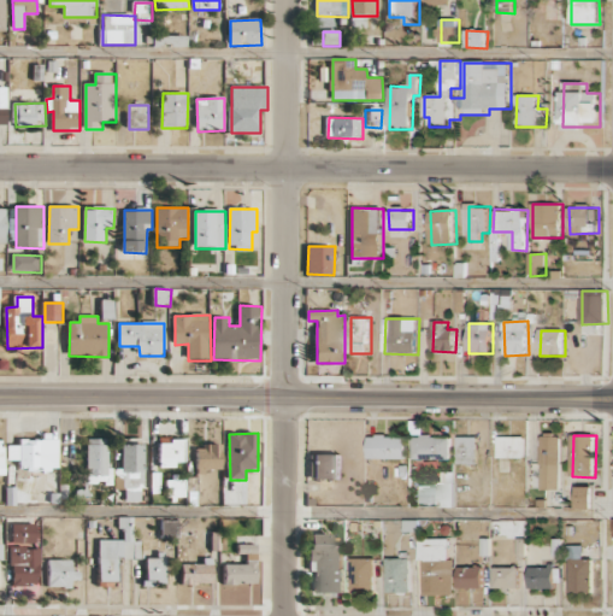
[(408,461),(410,438),(371,436),(371,459),(408,461)]
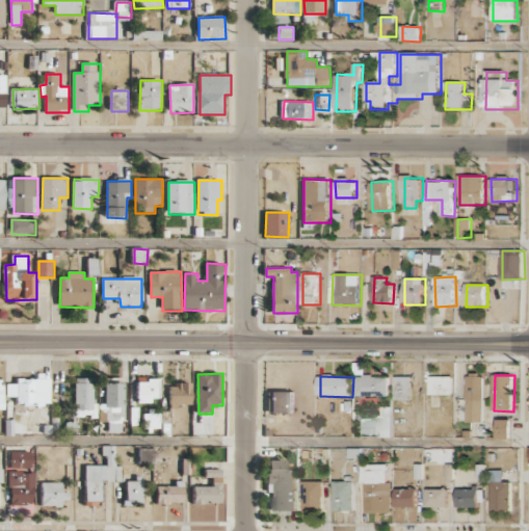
[(359,397),(392,396),(391,376),(359,377),(359,397)]
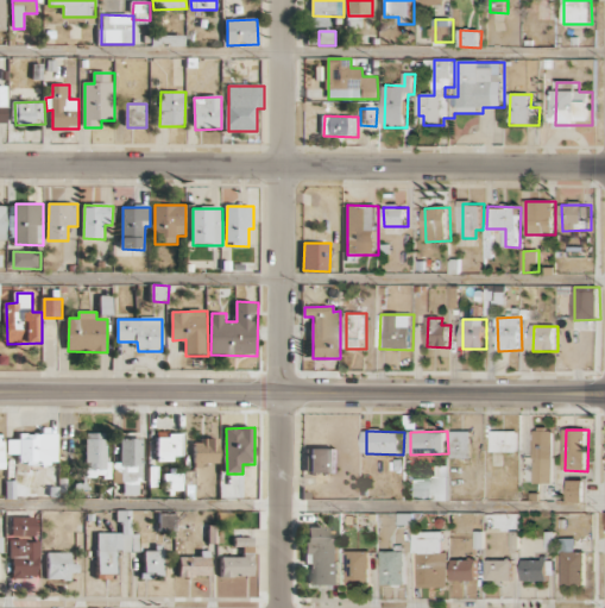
[(556,431),(536,431),(535,483),(555,484),(556,431)]
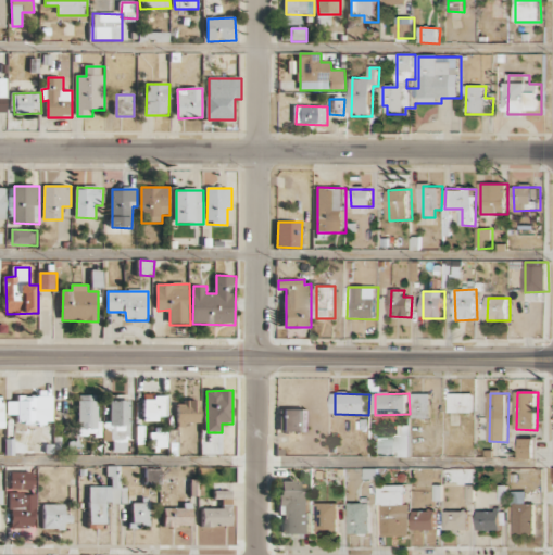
[(434,418),(434,394),(415,394),(415,418),(434,418)]
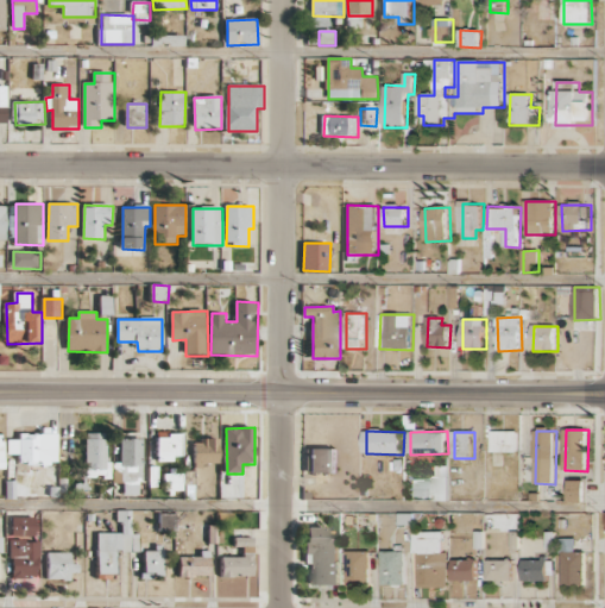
[(493,453),(520,452),(520,432),(493,432),(493,453)]
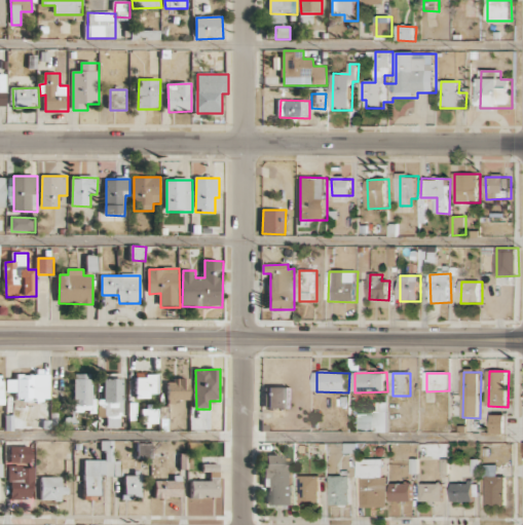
[(96,374),(76,375),(76,413),(96,412),(96,374)]
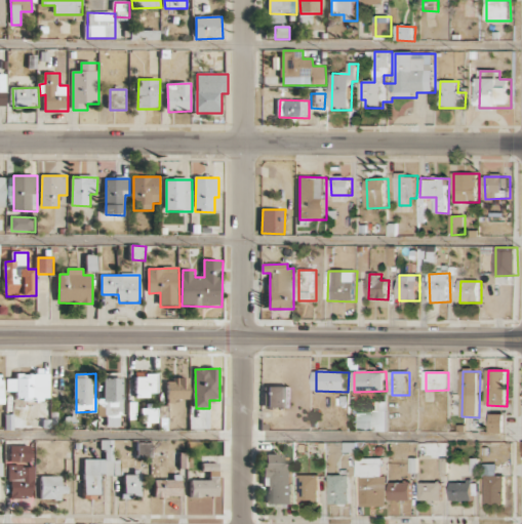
[(50,374),(17,374),(17,379),(8,379),(7,392),(17,392),(17,398),(50,399),(50,374)]
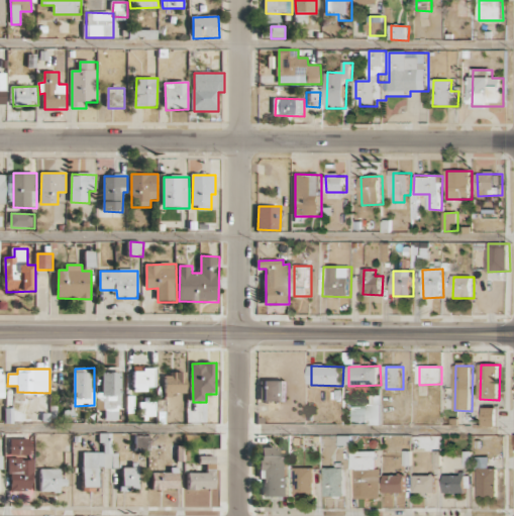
[(157,369),(135,369),(135,391),(157,391),(157,369)]
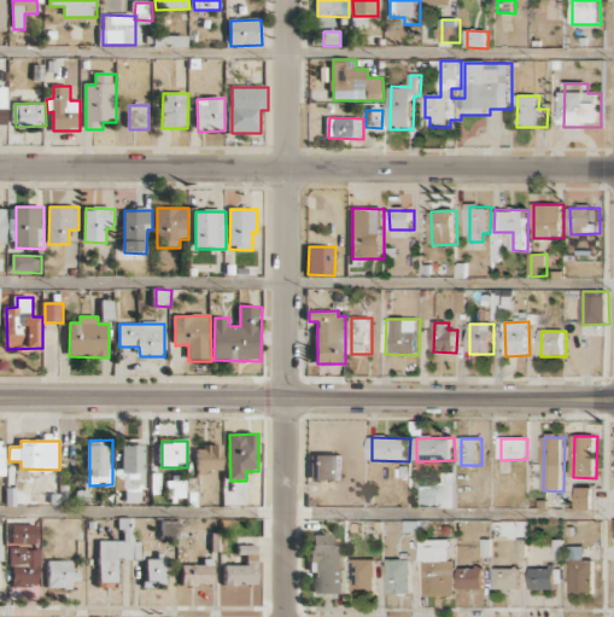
[(124,473),(146,473),(146,446),(126,446),(124,473)]
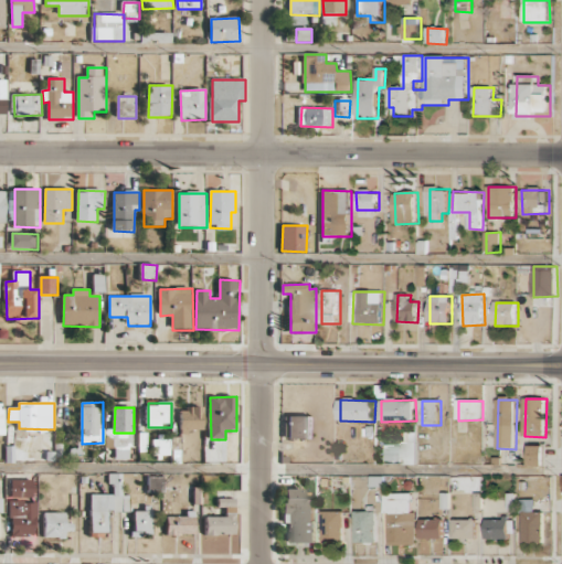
[(204,410),(181,410),(182,432),(204,432),(204,410)]
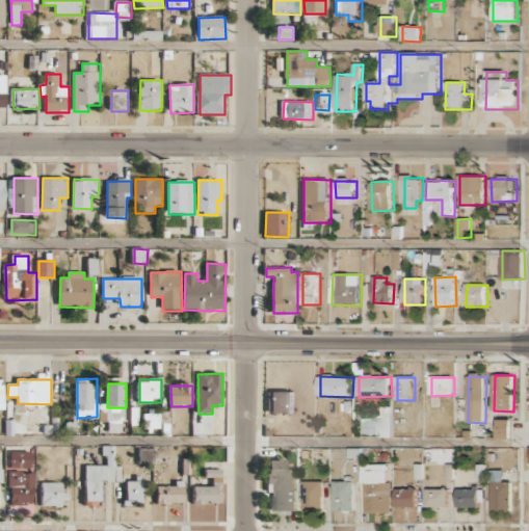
[(272,414),(296,414),(296,393),(273,393),(272,414)]
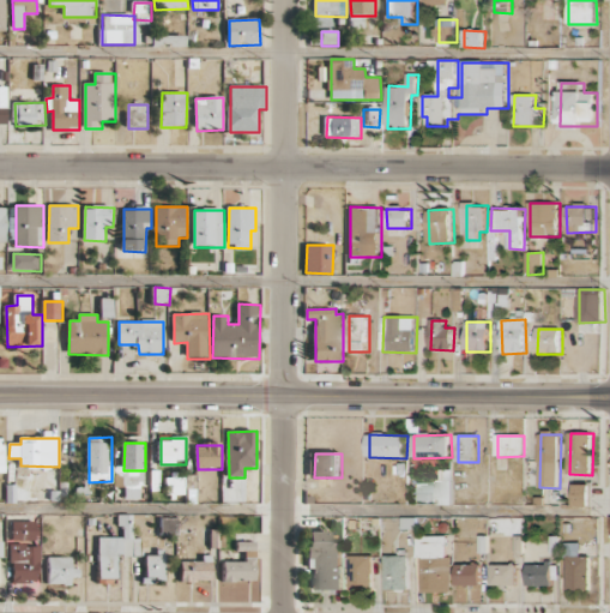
[(168,479),(168,496),(186,494),(186,479),(168,479)]
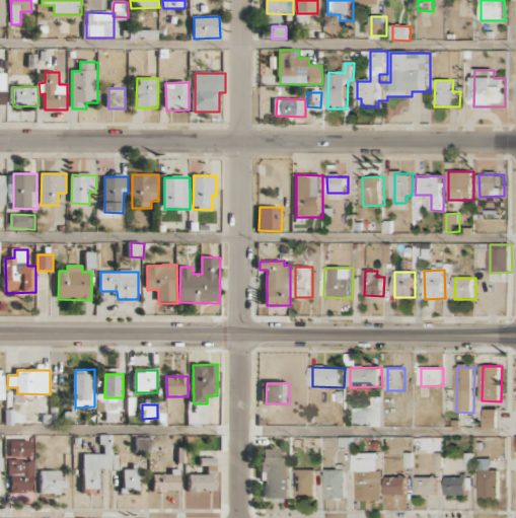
[(385,408),(356,408),(356,425),(385,425),(385,408)]
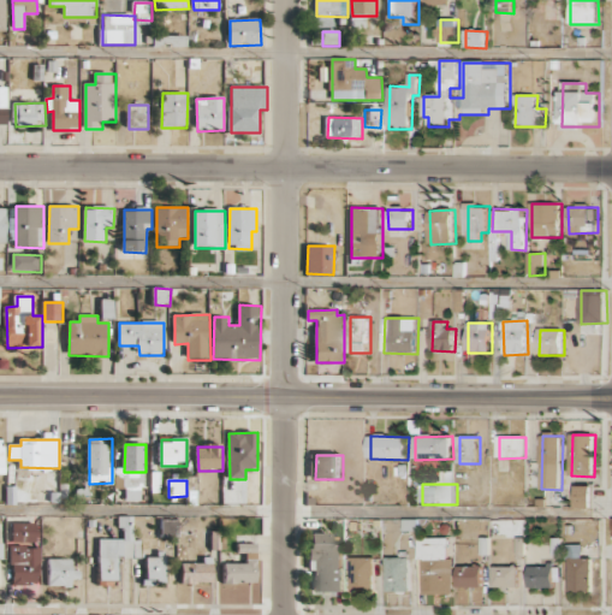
[(594,509),(595,486),(578,486),(577,508),(594,509)]
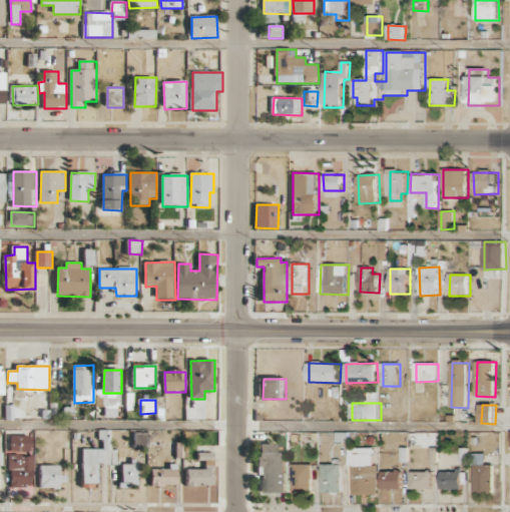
[(84,450),(84,483),(99,483),(99,465),(119,465),(119,450),(113,450),(113,431),(102,431),(102,449),(84,450)]
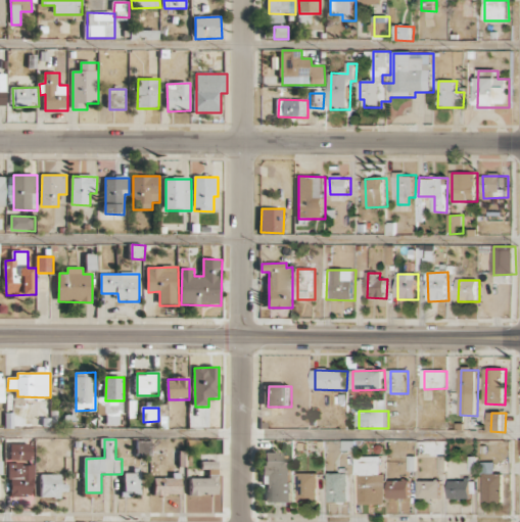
[(419,457),(448,456),(447,441),(418,442),(419,457)]
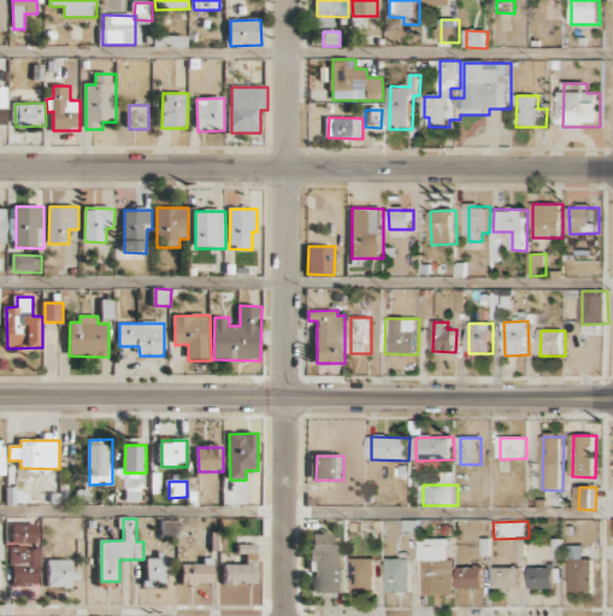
[(180,522),(165,522),(164,535),(178,537),(180,522)]
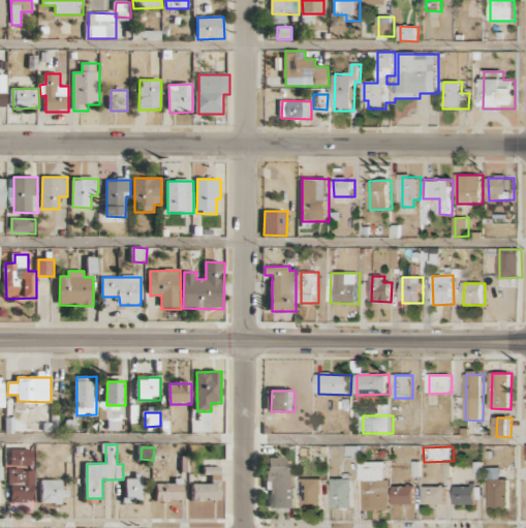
[(12,466),(32,466),(32,449),(11,449),(12,466)]
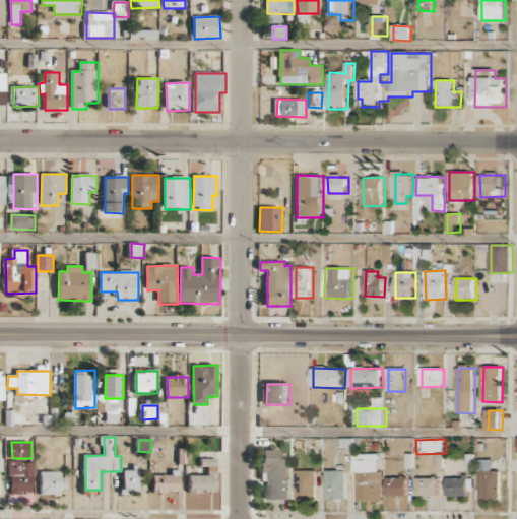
[(263,481),(267,481),(267,500),(292,500),(292,460),(280,460),(280,451),(263,451),(263,481)]
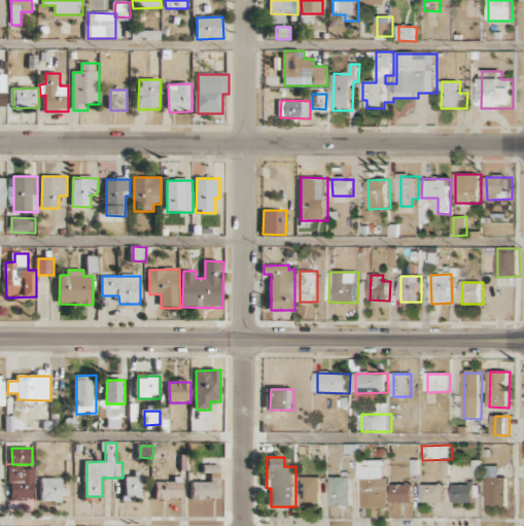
[(390,478),(386,478),(386,461),(359,460),(359,479),(364,479),(364,509),(390,509),(390,478)]
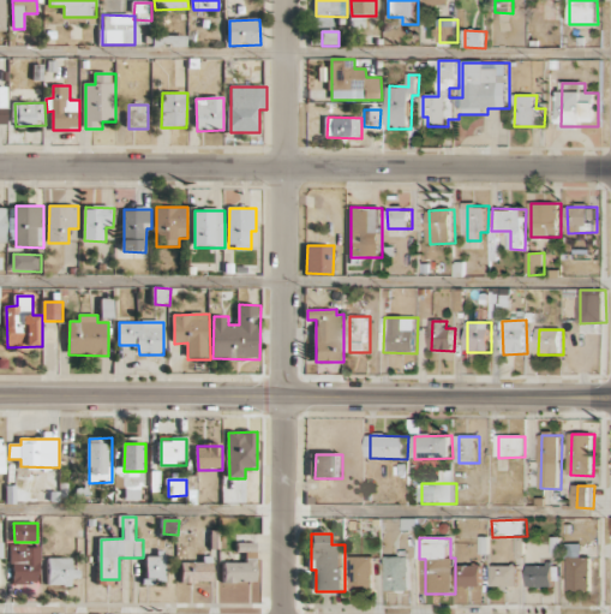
[(526,538),(517,538),(519,558),(527,558),(526,538)]
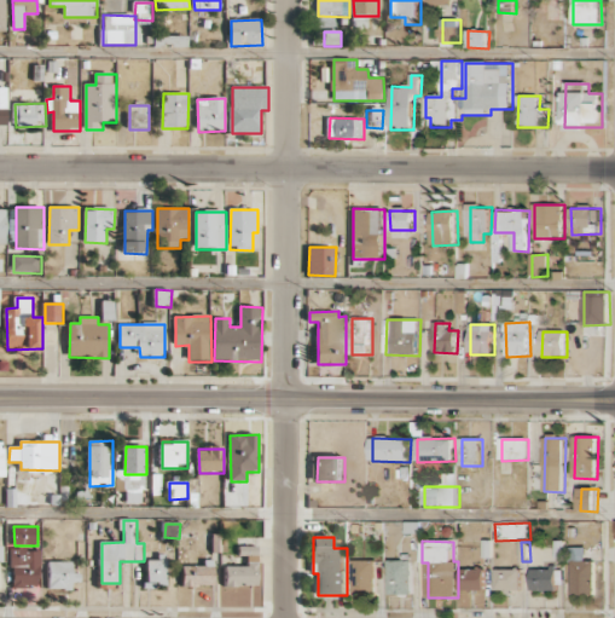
[(227,567),(227,587),(260,587),(259,547),(241,547),(241,556),(248,556),(248,567),(227,567)]
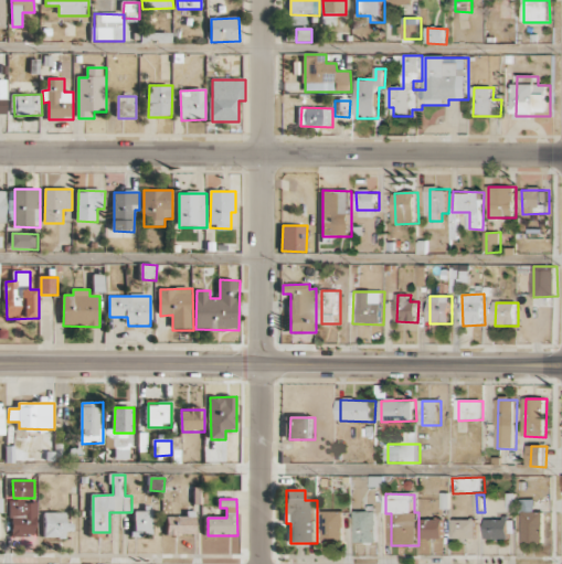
[(545,544),(547,512),(538,512),(538,500),(525,500),(525,543),(545,544)]
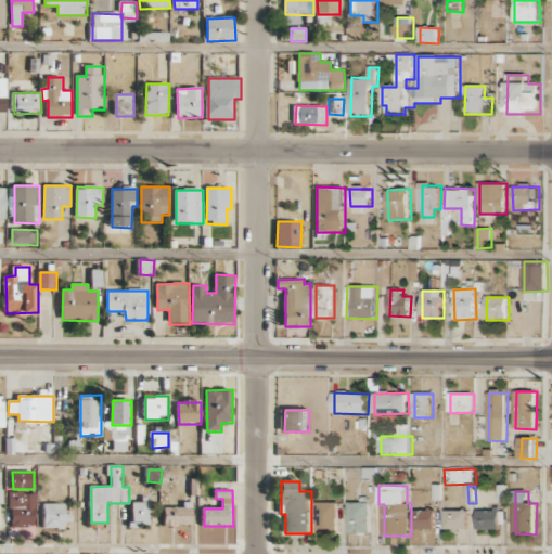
[(12,528),(38,527),(37,492),(12,493),(12,528)]
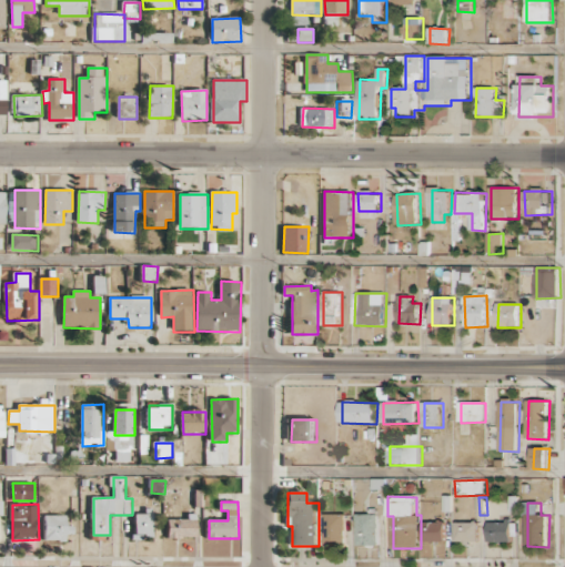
[(360,546),(381,546),(381,514),(359,515),(360,546)]
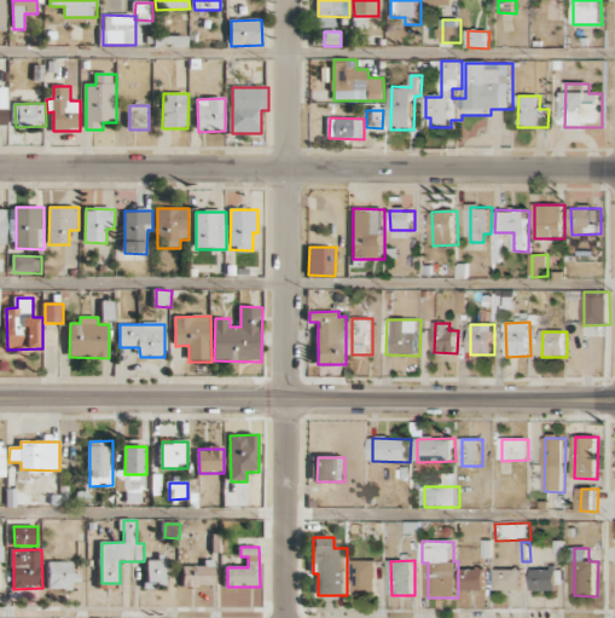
[(74,561),(50,562),(51,590),(74,590),(74,584),(81,583),(81,573),(74,573),(74,561)]
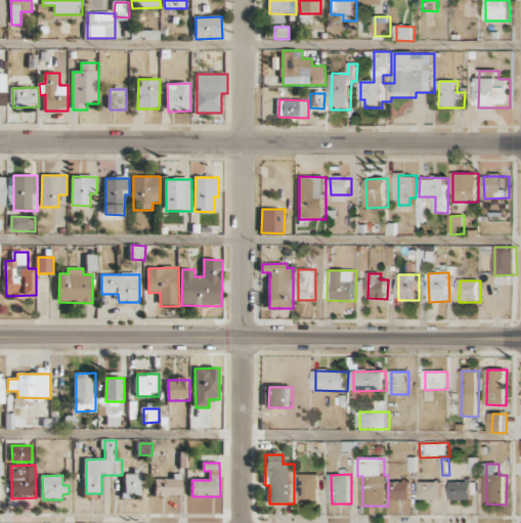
[(142,475),(125,475),(125,497),(142,496),(142,475)]
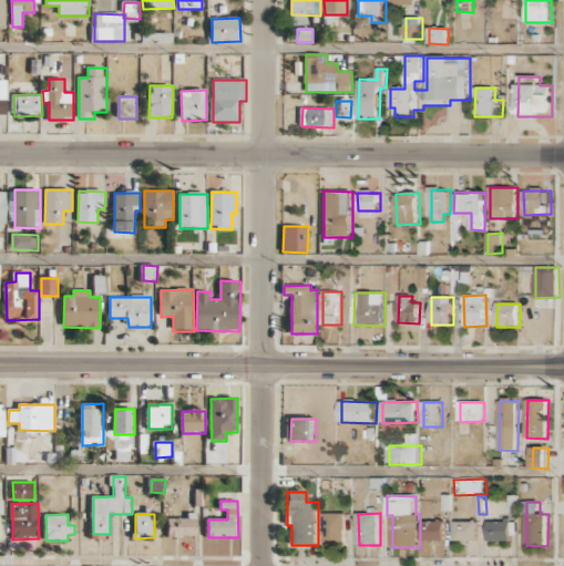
[(326,545),(347,545),(347,514),(326,514),(326,545)]
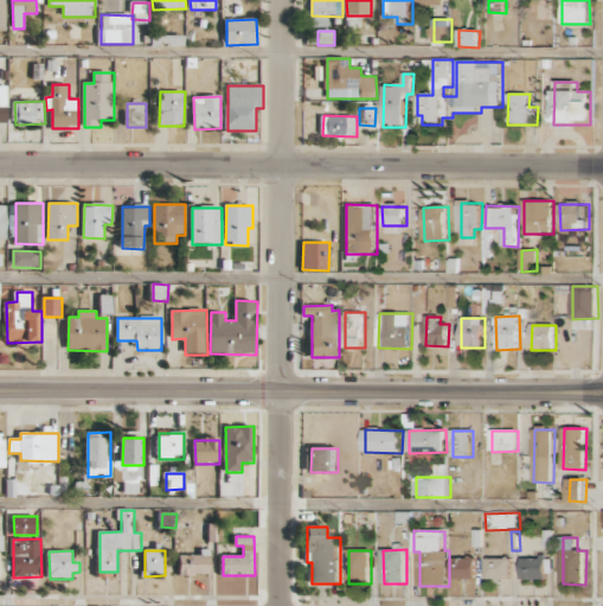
[(180,575),(211,576),(212,554),(180,554),(180,575)]
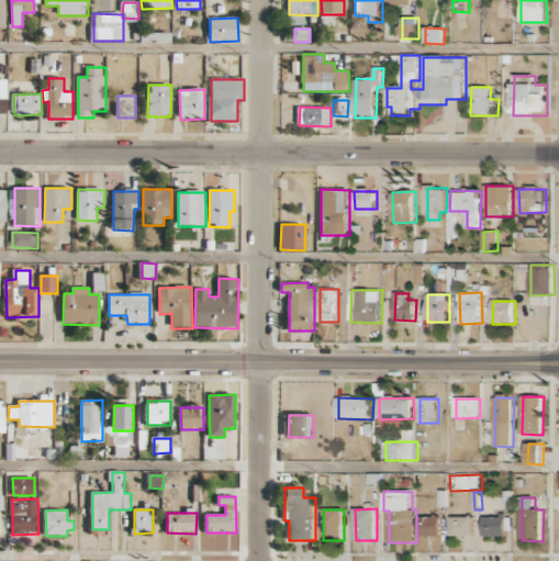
[(420,517),(420,537),(444,536),(443,516),(420,517)]
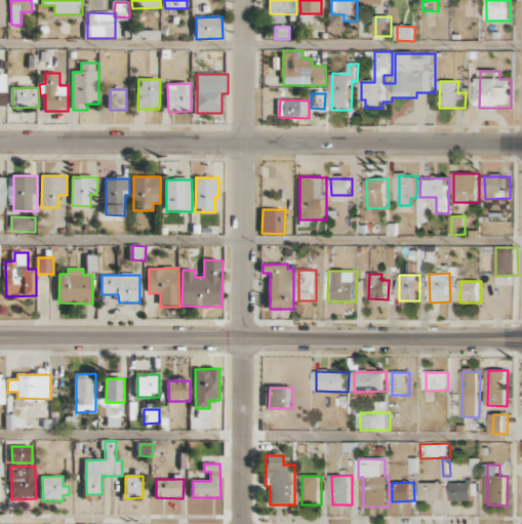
[(475,501),(475,482),(452,482),(452,501),(475,501)]
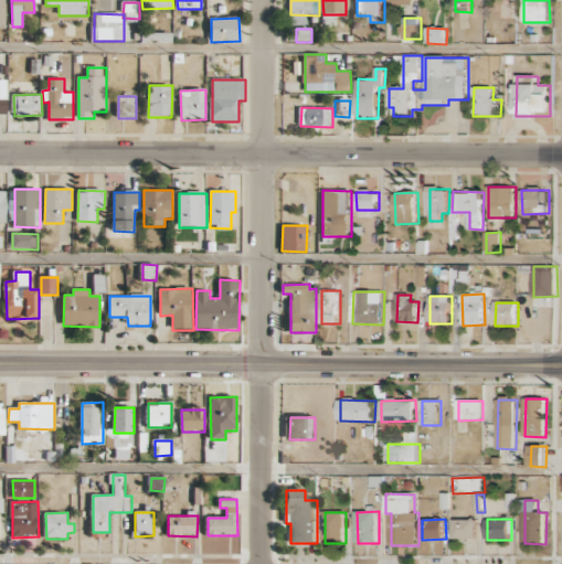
[(455,520),(455,539),(478,539),(479,520),(455,520)]
